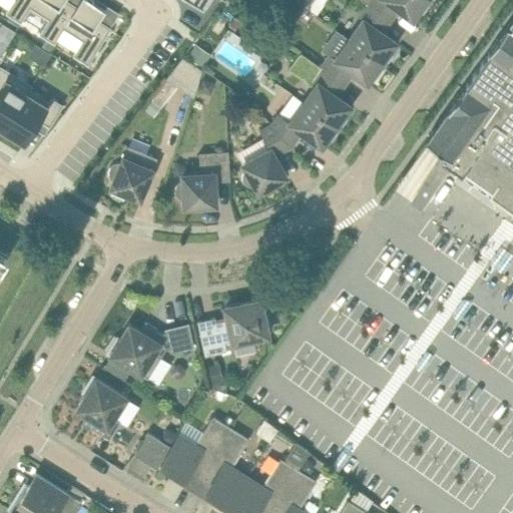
[(13,0),(5,12),(20,22),(30,7),(33,0),(13,0)]
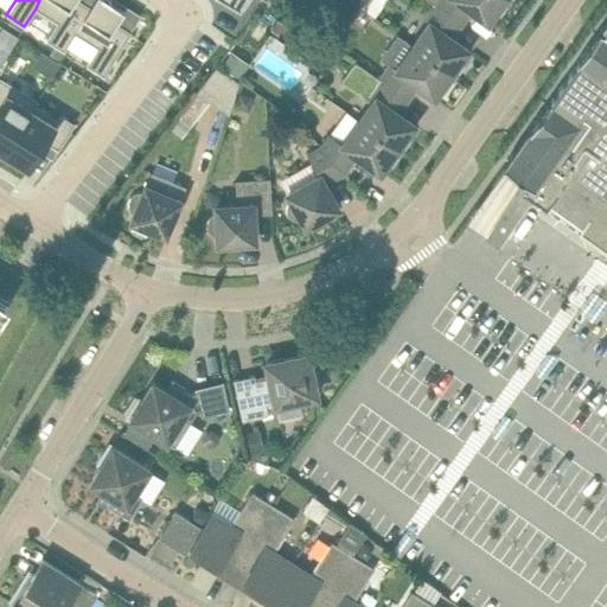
[(39,0),(36,8),(57,21),(46,39),(64,51),(75,33),(91,7),(90,6),(80,0),(39,0)]
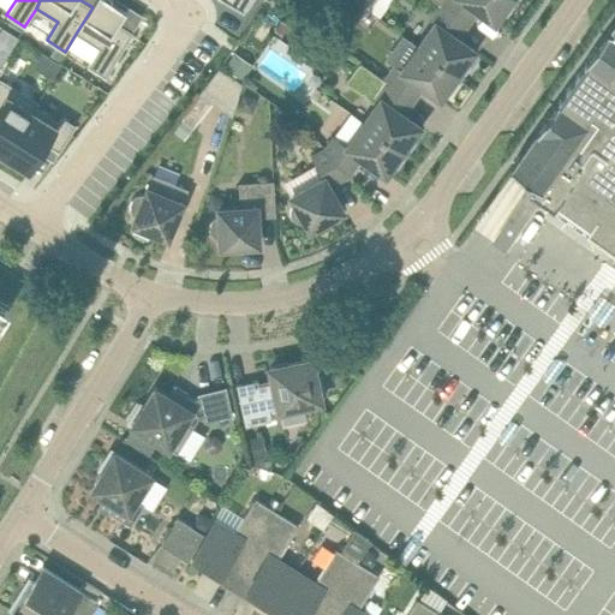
[(93,7),(76,34),(99,47),(88,65),(106,77),(133,33),(132,31),(118,23),(126,9),(114,1),(112,0),(94,0),(91,6),(93,7)]
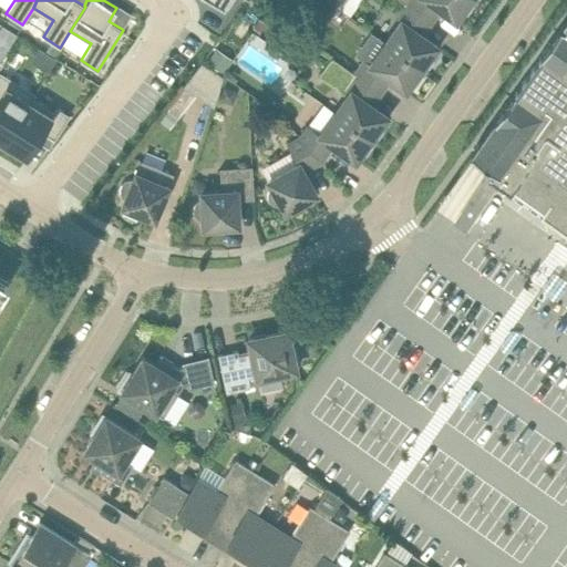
[(476,1),(474,0),(400,0),(405,3),(405,2),(432,22),(441,9),(456,20),(463,11),(467,13),(476,1)]
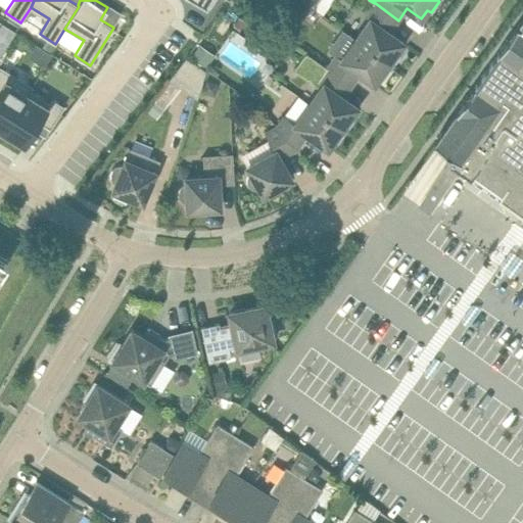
[(398,20),(374,2),(374,3),(365,15),(370,19),(355,39),(392,65),(400,54),(397,51),(403,42),(389,32),(398,20)]
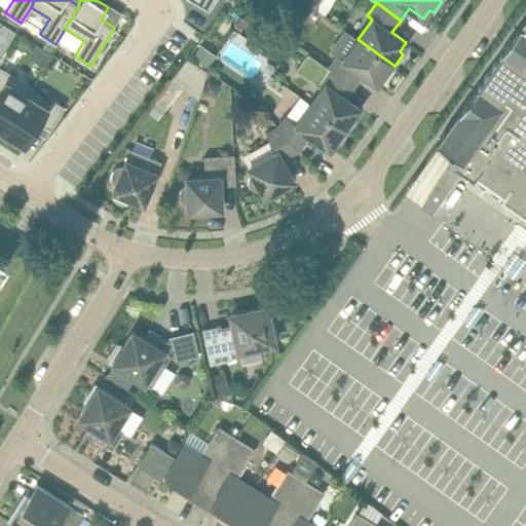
[(458,111),(437,143),(438,144),(441,145),(456,156),(452,161),(473,176),(474,176),(500,195),(500,196),(525,213),(524,215),(525,216),(525,215),(525,17),(521,26),(520,25),(501,51),(477,85),(458,111)]
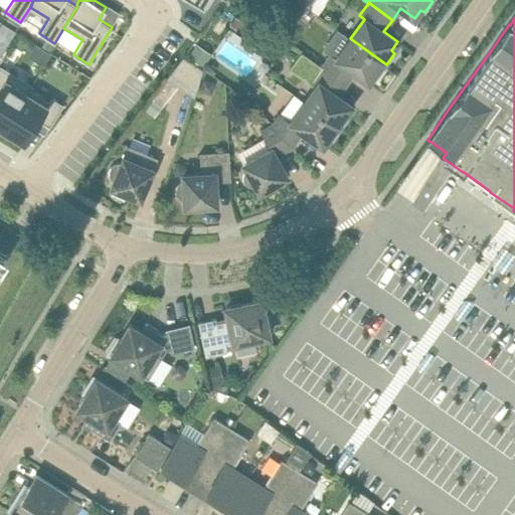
[(386,64),(350,38),(336,57),(331,54),(322,66),(322,67),(346,83),(355,72),(368,82),(375,73),(378,75),(386,64)]
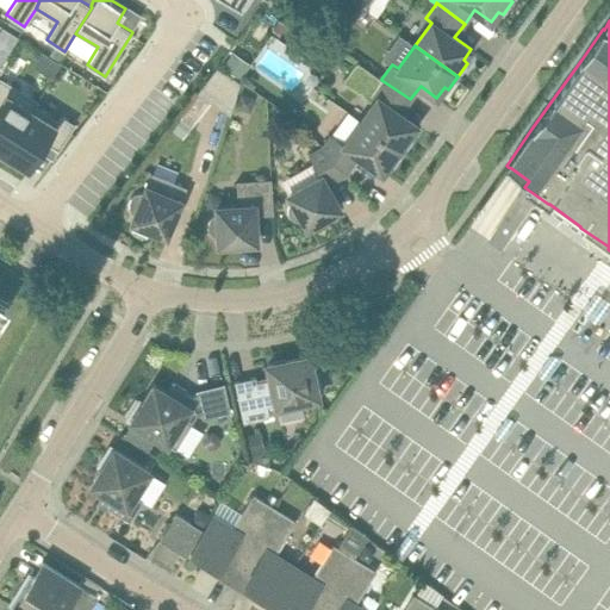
[(182,48),(175,58),(198,72),(205,61),(182,48)]
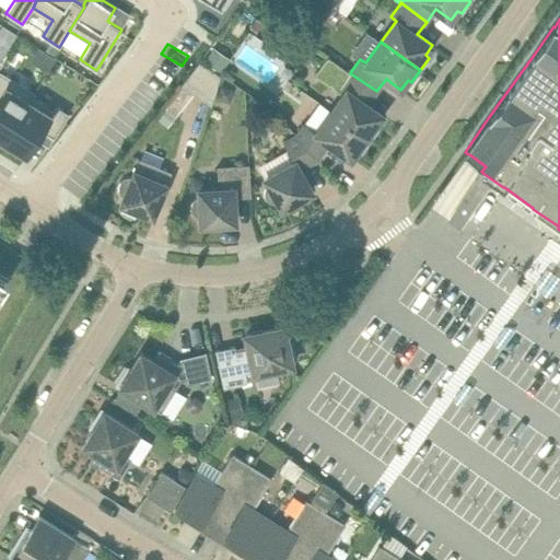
[(327,56),(326,58),(314,74),(342,95),(331,111),(371,140),(380,127),(375,125),(383,115),(368,104),(376,91),(350,73),(350,72),(327,56)]
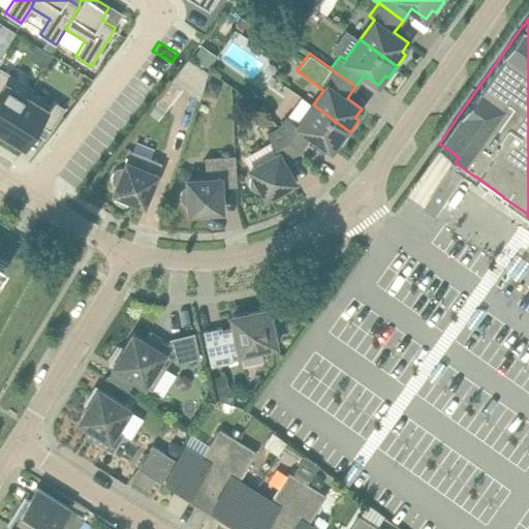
[(170,80),(199,100),(209,71),(188,57),(170,80)]
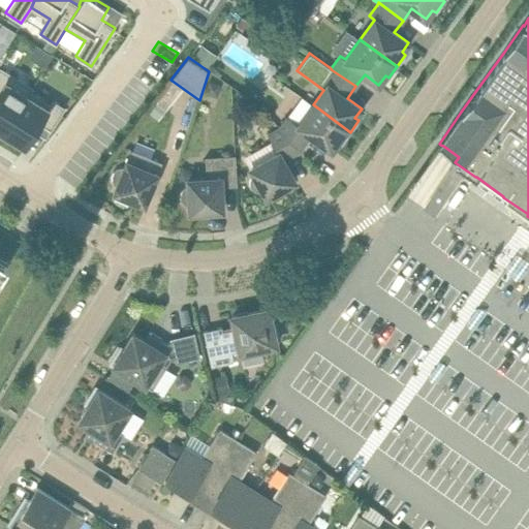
[(0,130),(3,133),(30,91),(30,92),(33,88),(0,66),(0,130)]
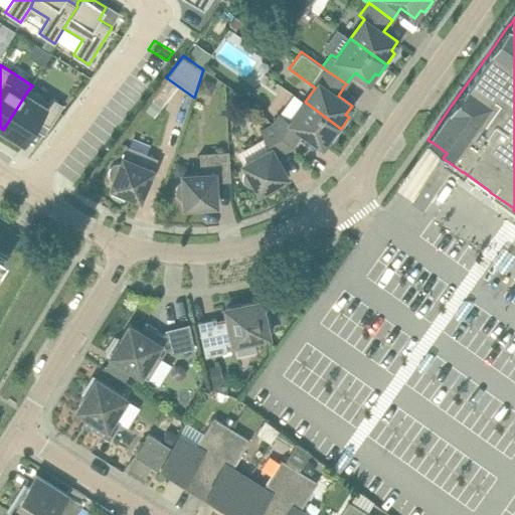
[(203,77),(199,91),(211,95),(215,82),(203,77)]
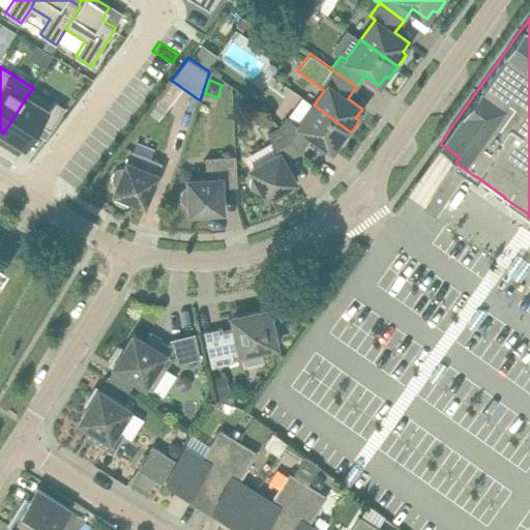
[(30,91),(3,134),(5,135),(3,138),(18,146),(20,144),(25,147),(34,131),(39,123),(51,130),(65,108),(52,99),(50,104),(30,92),(30,91)]
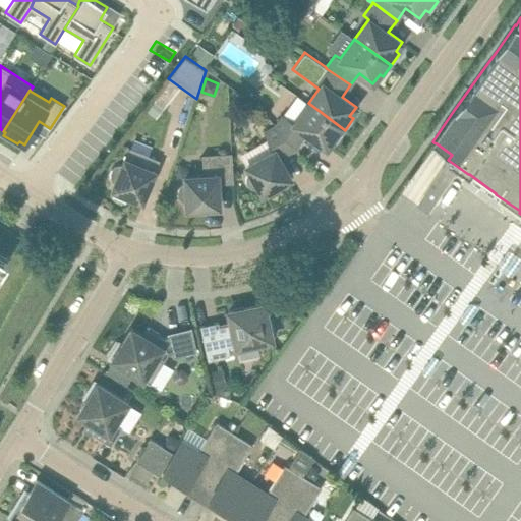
[(131,115),(136,107),(118,96),(113,104),(131,115)]
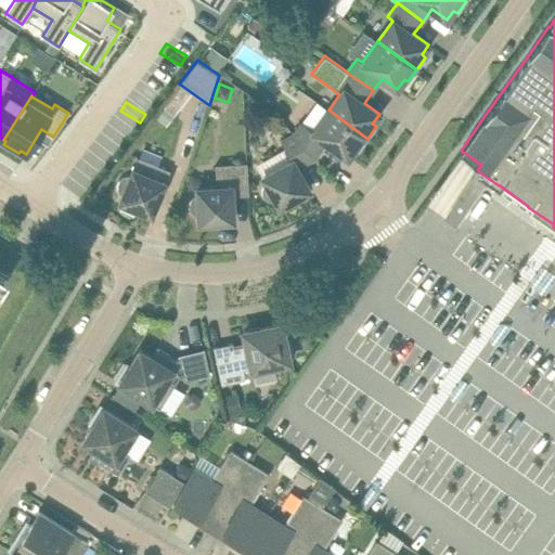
[(258,106),(255,120),(263,123),(265,123),(269,120),(269,118),(271,110),(258,106)]
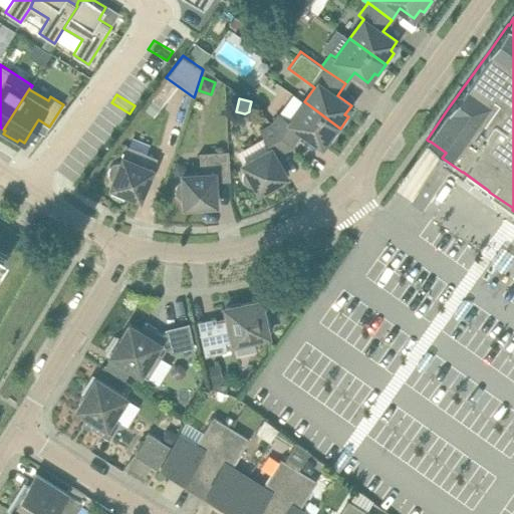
[(152,99),(144,109),(154,116),(162,106),(152,99)]
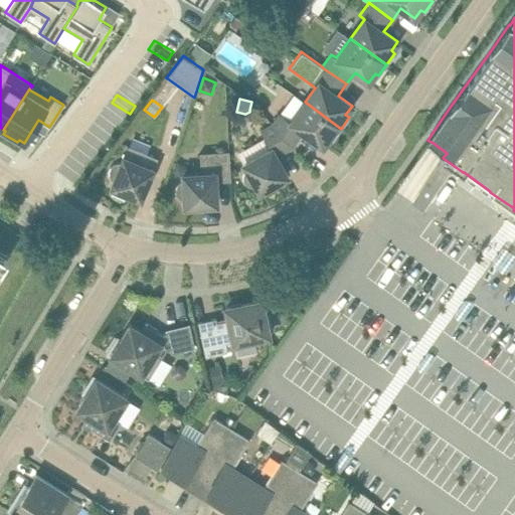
[(341,129),(305,102),(291,121),(280,114),(272,124),(292,147),(303,132),(323,146),(329,137),(333,140),(341,129)]
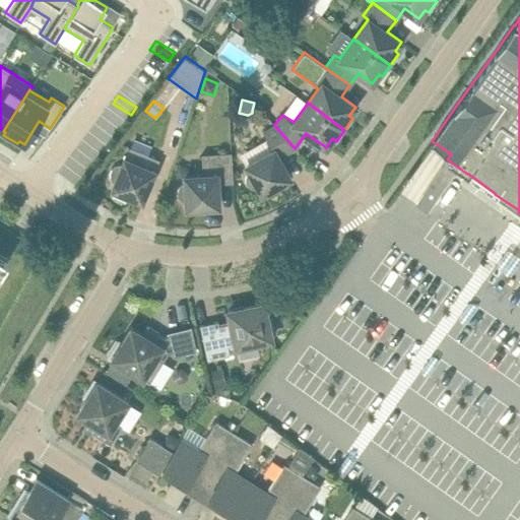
[(295,148),(274,125),(263,132),(273,149),(246,166),(249,171),(245,178),(245,182),(247,185),(251,188),(255,189),(259,188),(262,193),(265,192),(267,196),(280,188),(277,185),(290,178),(278,157),(295,148)]
